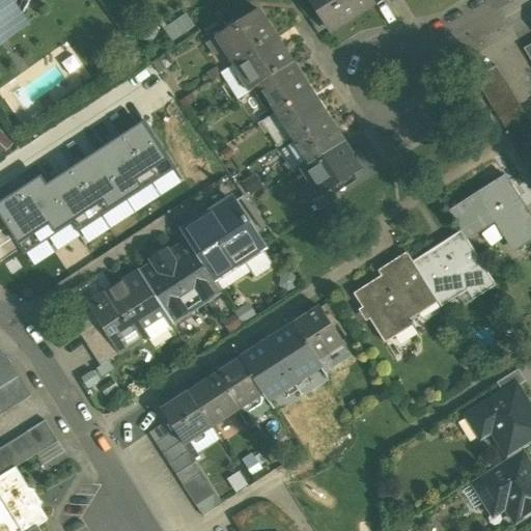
[(0,0),(0,11),(15,2),(12,0),(0,0)]
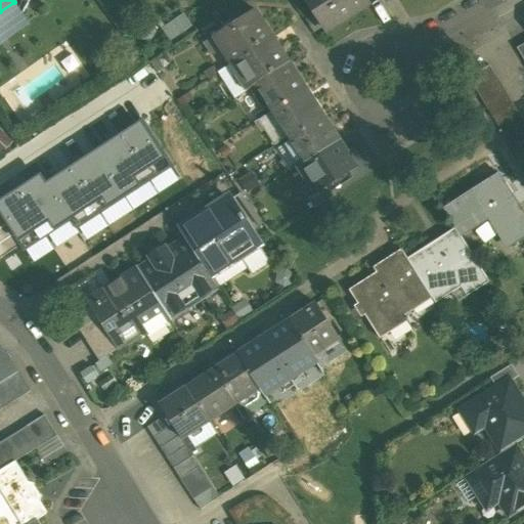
[(364,0),(305,0),(326,32),(367,5),(364,0)]
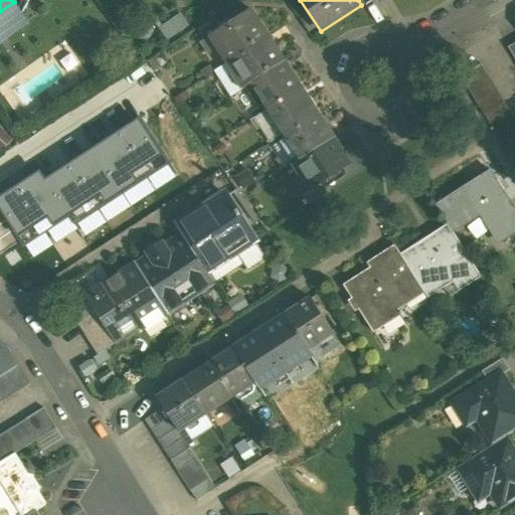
[(250,10),(210,37),(227,63),(268,37),(250,10)]
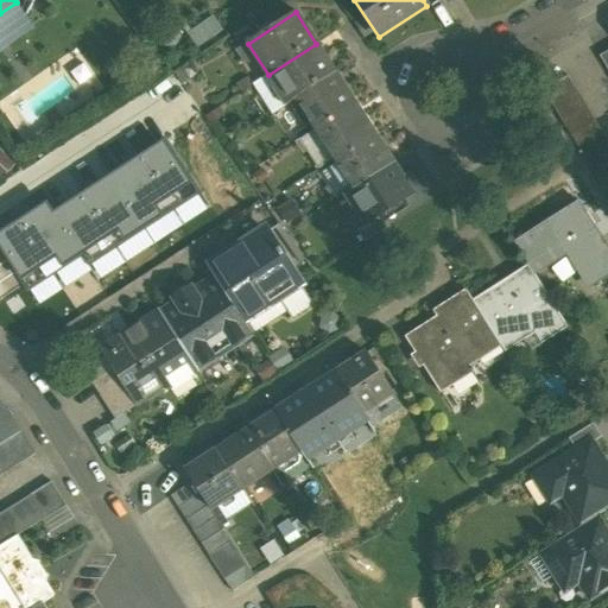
[(196,46),(222,30),(213,14),(187,31),(196,46)]
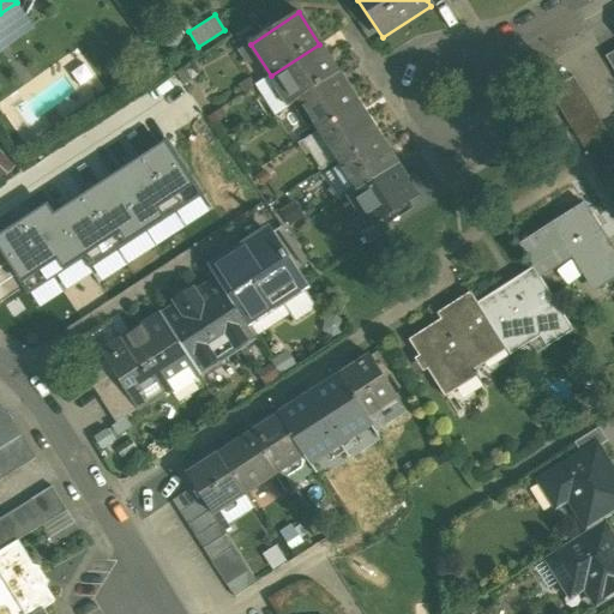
[(319,44),(271,76),(290,107),(299,101),(339,74),(319,44)]
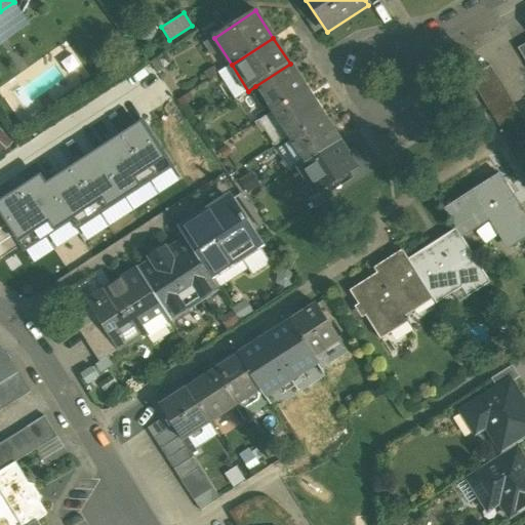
[(290,64),(255,86),(272,112),(307,89),(290,64)]
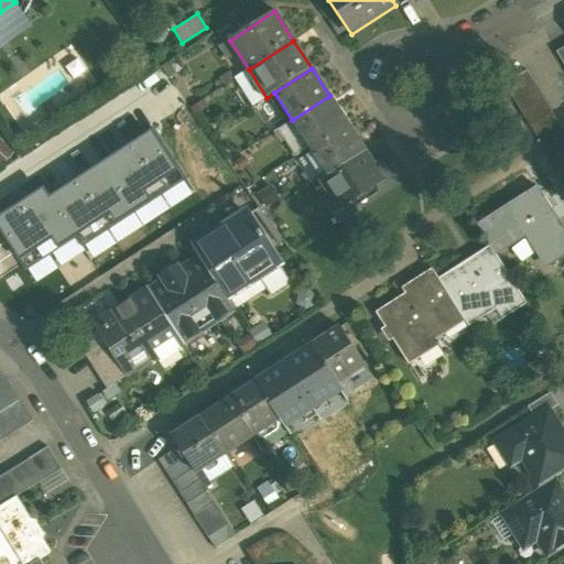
[(527,73),(503,86),(510,97),(532,83),(527,73)]
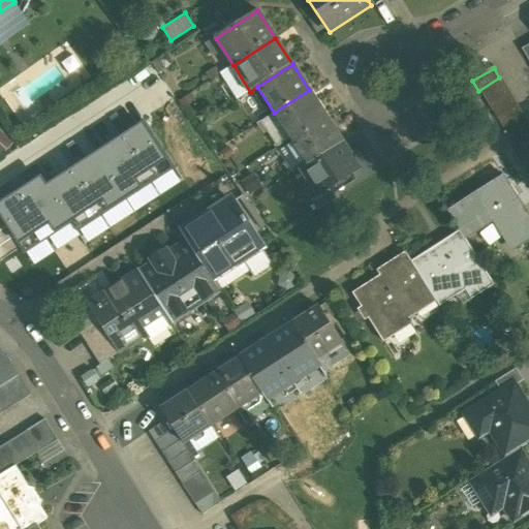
[(499,78),(478,91),(485,100),(505,87),(499,78)]
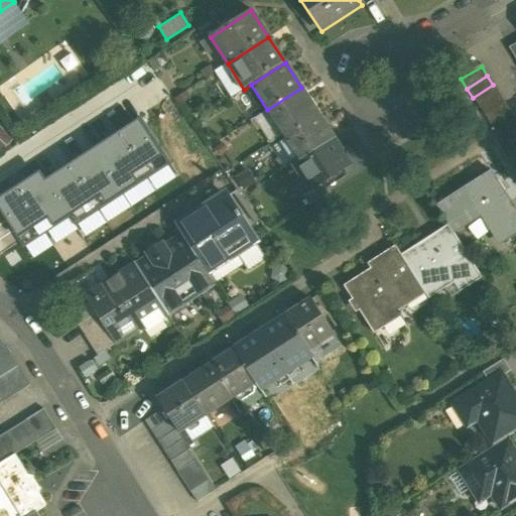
[(493,85),(473,98),(479,107),(499,94),(493,85)]
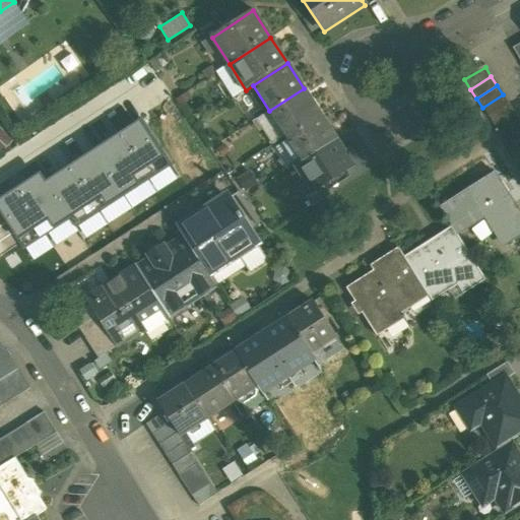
[(304,88),(269,111),(286,136),(320,114),(304,88)]
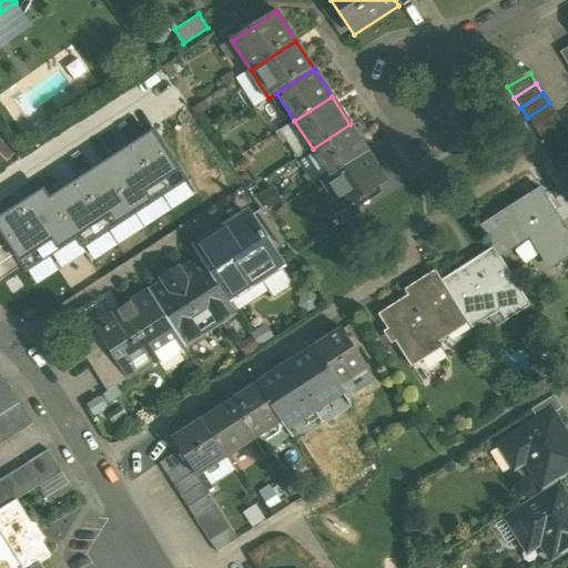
[(549,103),(527,118),(534,129),(556,114),(549,103)]
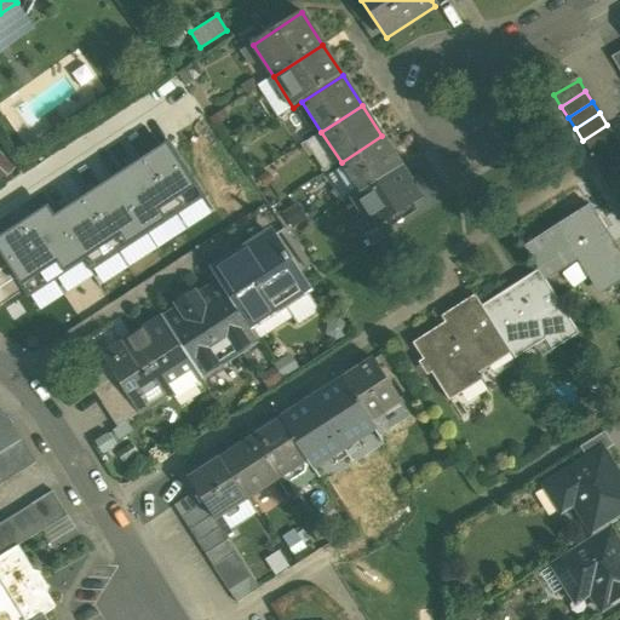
[(607,125),(583,141),(589,151),(614,136),(607,125)]
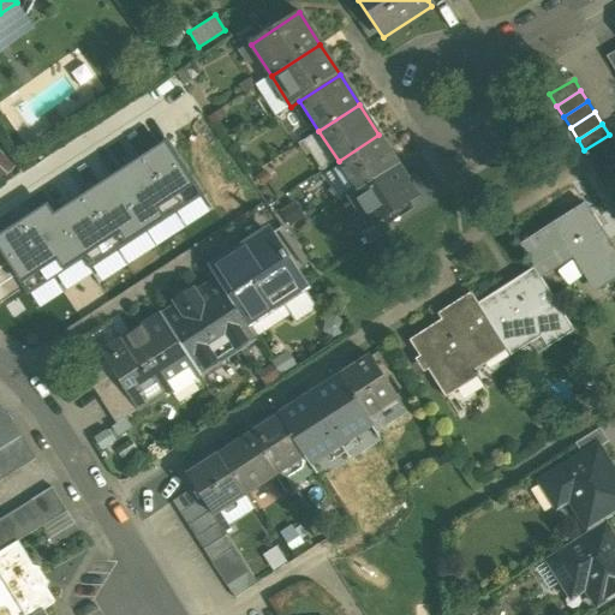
[(378,135),(339,161),(358,191),(399,166),(378,135)]
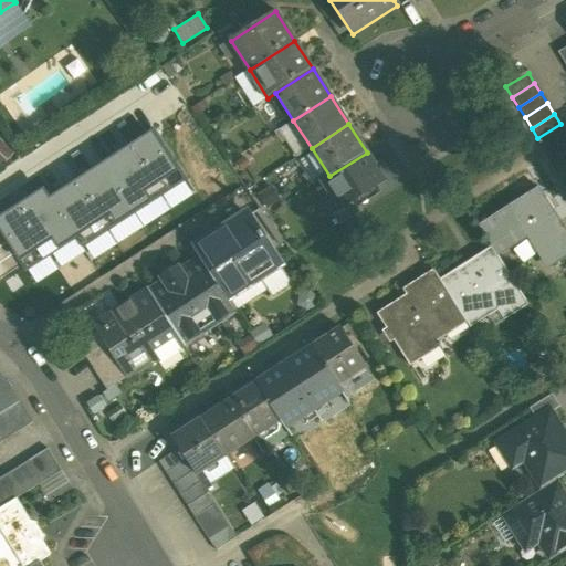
[(565,133),(561,124),(537,138),(544,148),(565,134),(565,133)]
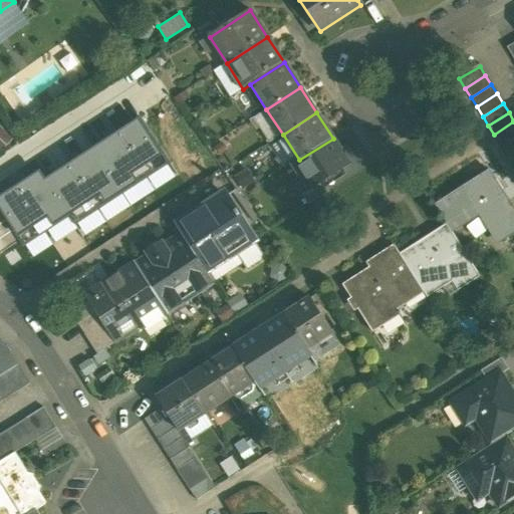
[(140,118),(92,149),(122,195),(170,165),(140,118)]
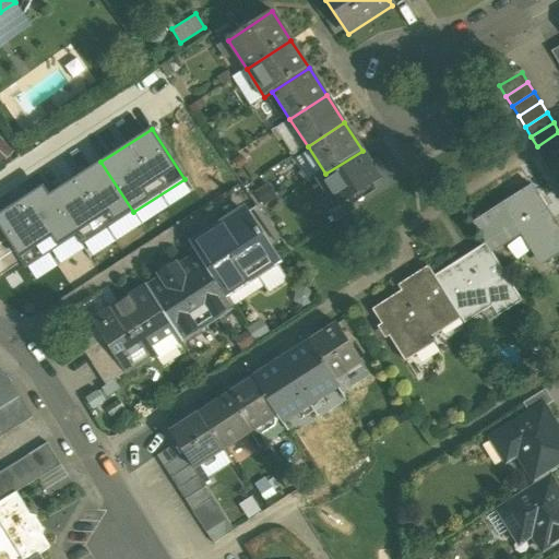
[(558,132),(537,146),(544,156),(558,146),(558,132)]
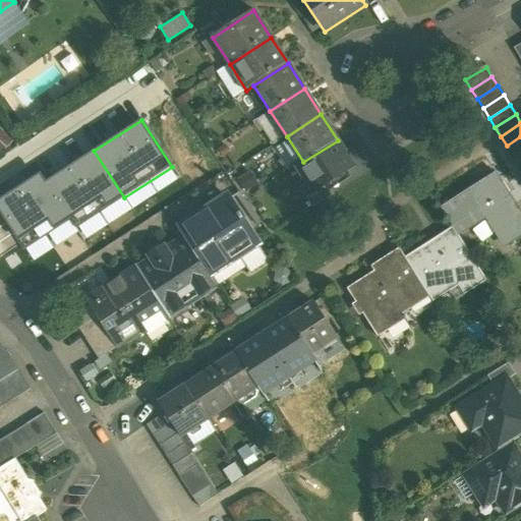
[(520,136),(507,146),(513,156),(520,151),(520,136)]
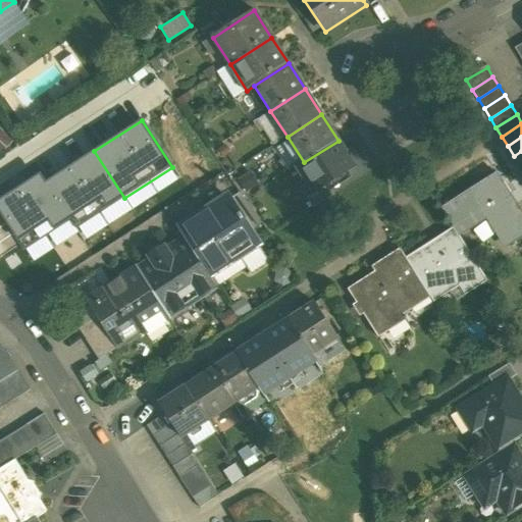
[(338,141),(304,162),(297,167),(314,194),(315,195),(328,186),(356,168),(338,141)]
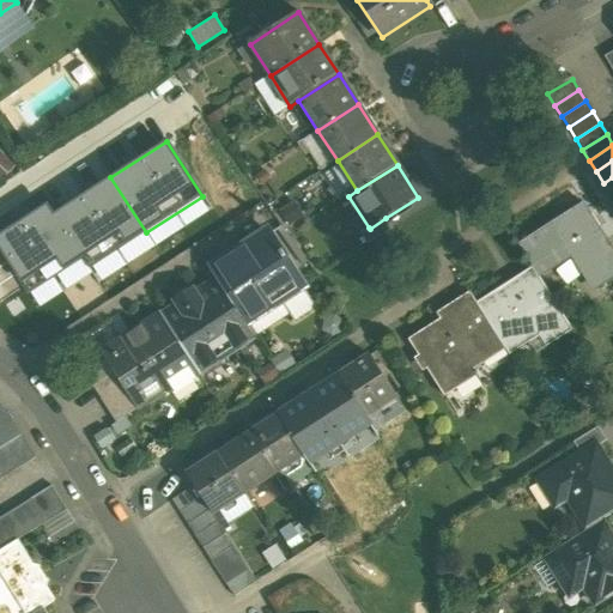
[(110,177),(54,213),(83,259),(90,268),(146,232),(110,177)]
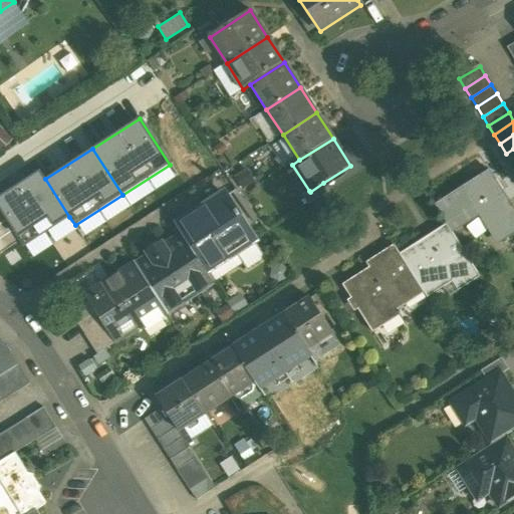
[(45,179),(40,171),(0,196),(0,213),(6,222),(12,232),(19,242),(22,248),(69,217),(45,179)]
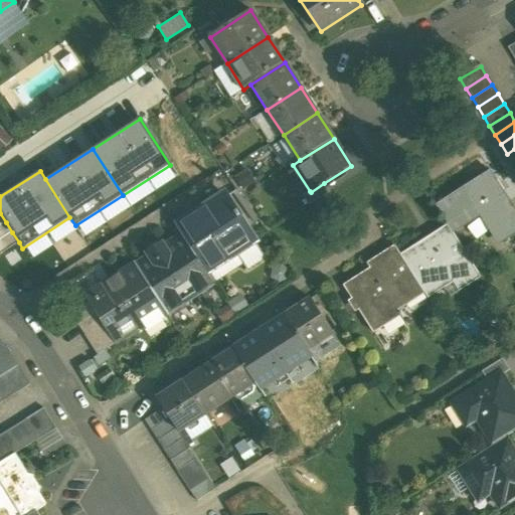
[(514,235),(514,210),(490,172),(436,207),(449,226),(451,229),(482,209),(503,243),(514,235)]
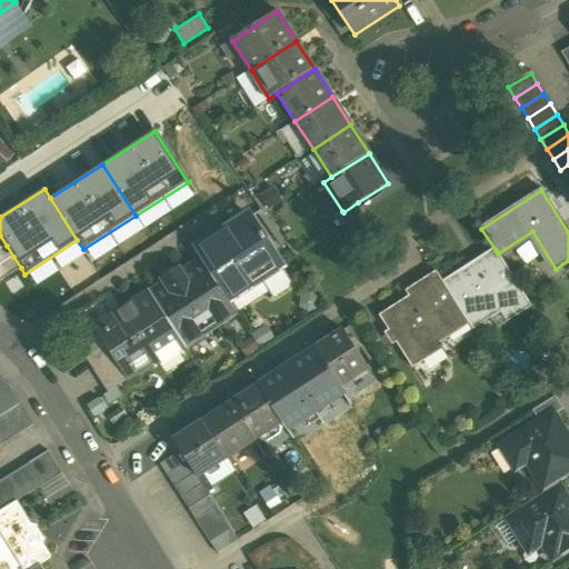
[(343,212),(342,211),(335,216),(341,228),(363,213),(358,202),(343,212)]
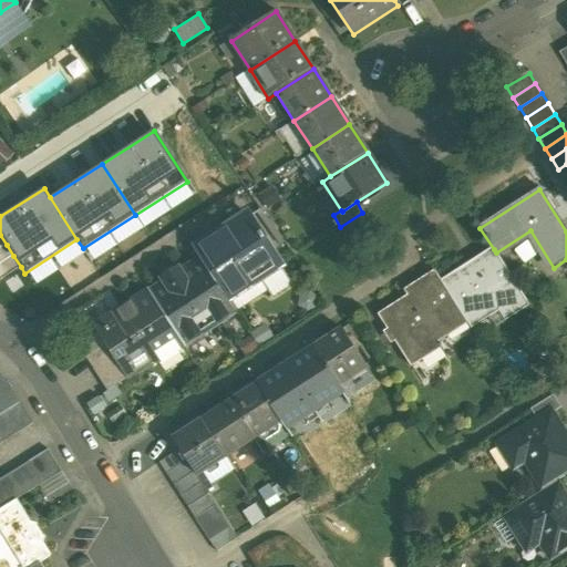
[(247,215),(194,248),(202,260),(228,300),(280,268),(247,215)]
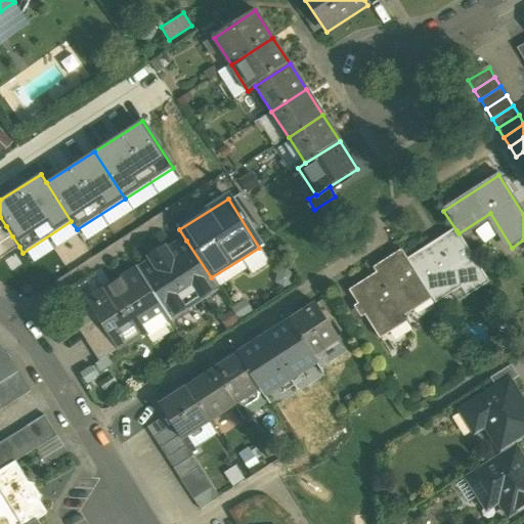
[(0,229),(0,244),(12,236),(6,226),(0,229)]
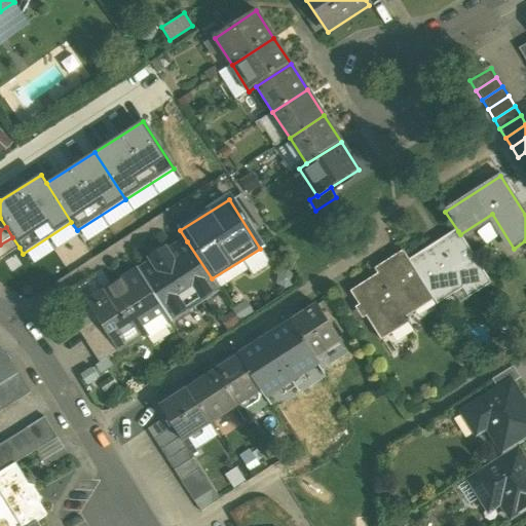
[(458,231),(410,262),(434,301),(464,282),(473,295),(491,284),(460,234),(458,231)]
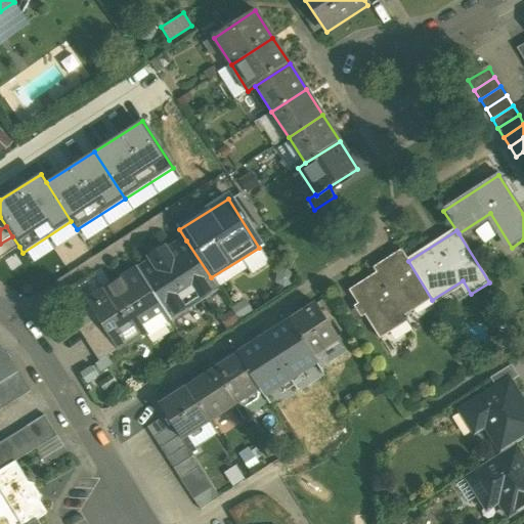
[(0,244),(0,258),(19,247),(12,236),(0,244)]
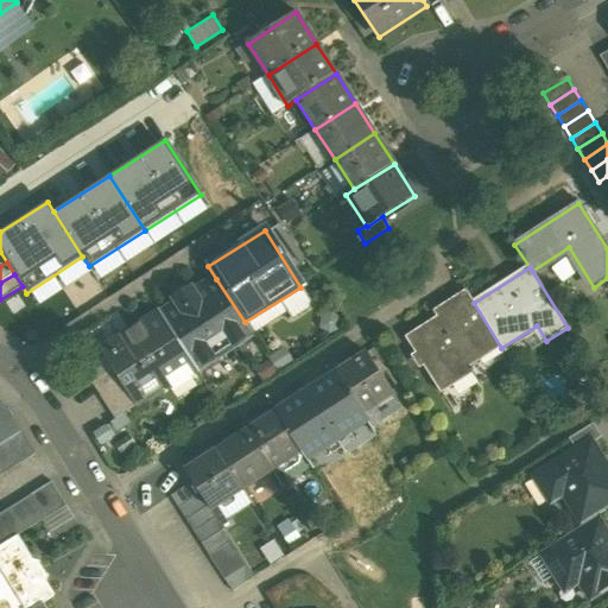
[(216,279),(195,292),(194,290),(188,287),(185,289),(175,303),(176,304),(160,315),(189,359),(196,371),(253,335),(251,333),(245,322),(216,279)]
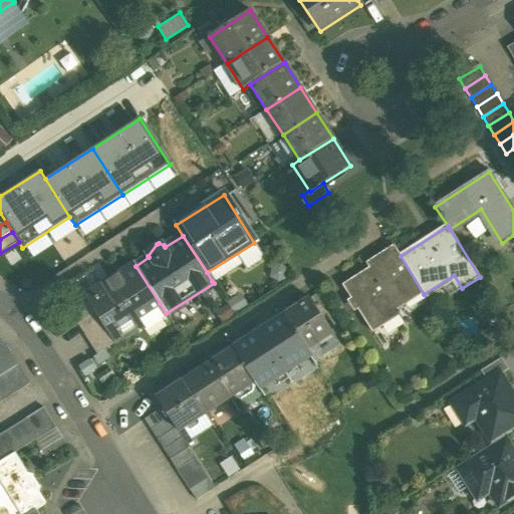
[(247,268),(263,257),(254,243),(207,272),(212,281),(243,261),(247,268)]
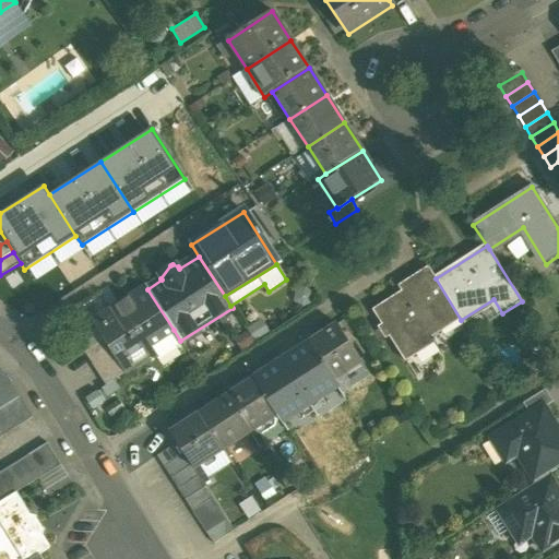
[(436,278),(428,268),(404,283),(407,288),(403,292),(431,339),(461,320),(436,278)]
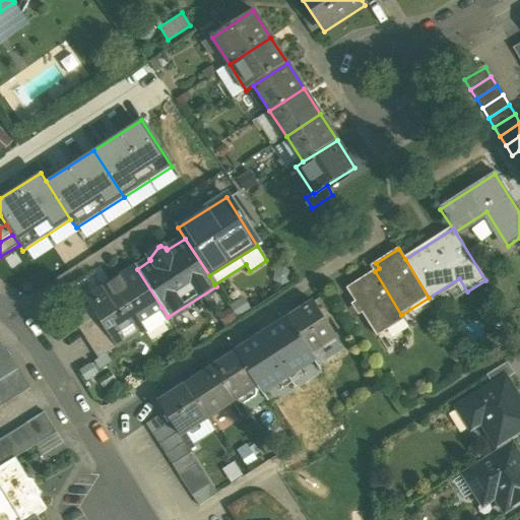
[(136,267),(87,298),(99,315),(106,325),(112,335),(119,345),(143,330),(138,321),(161,307),(137,269),(136,267)]
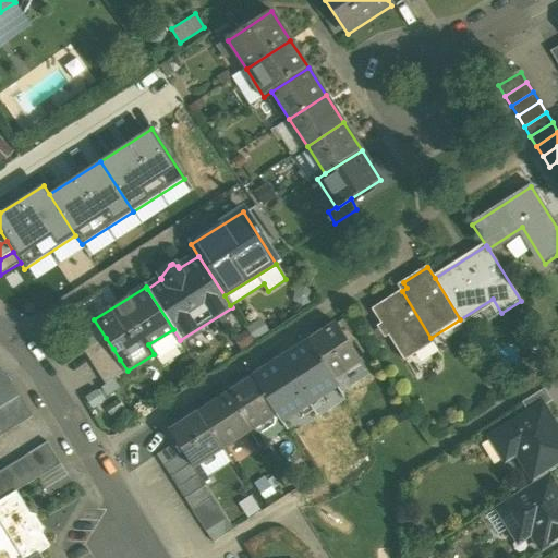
[(431,338),(402,291),(372,311),(404,362),(434,343),(431,338)]
